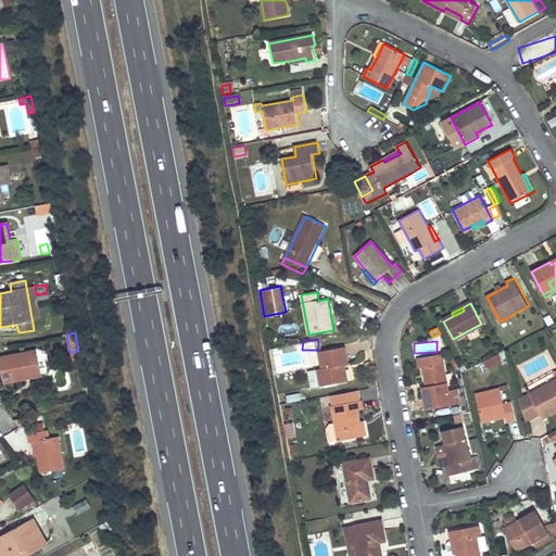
[(348,365),(344,348),(319,352),(323,369),(319,369),(323,386),(346,381),(344,366),(348,365)]
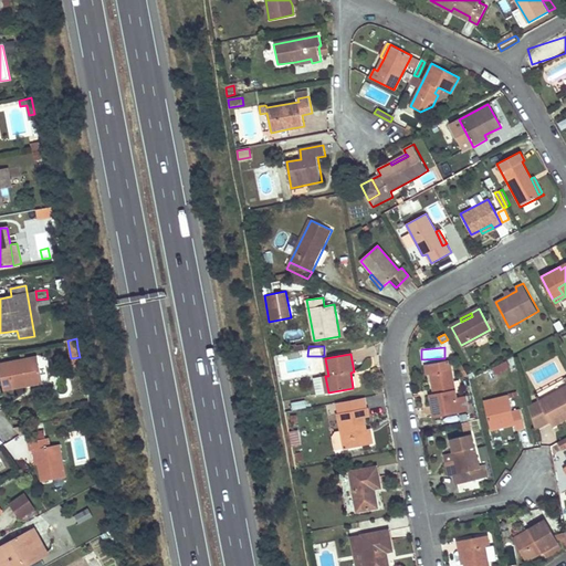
[(42,373),(39,357),(0,364),(0,370),(3,388),(28,384),(25,376),(42,373)]
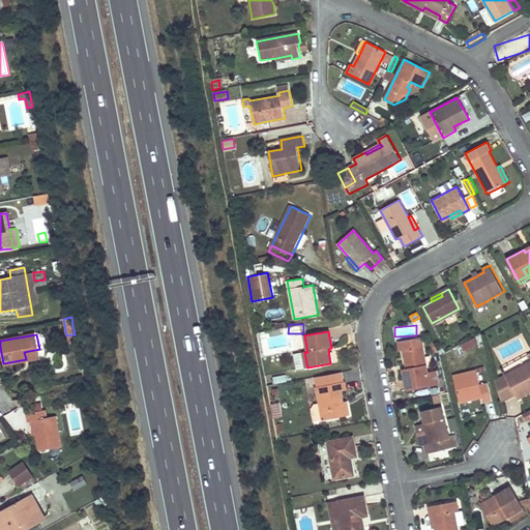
[(422,346),(420,339),(398,343),(400,350),(403,350),(422,346)]
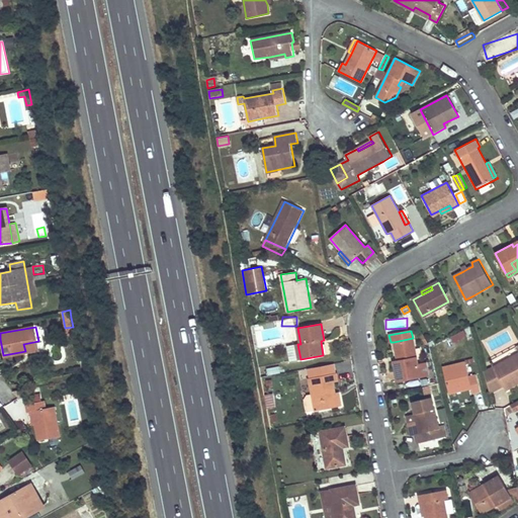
[(429,375),(426,364),(418,365),(413,338),(394,342),(396,356),(399,355),(400,361),(398,362),(394,362),(398,381),(421,377),(429,375)]
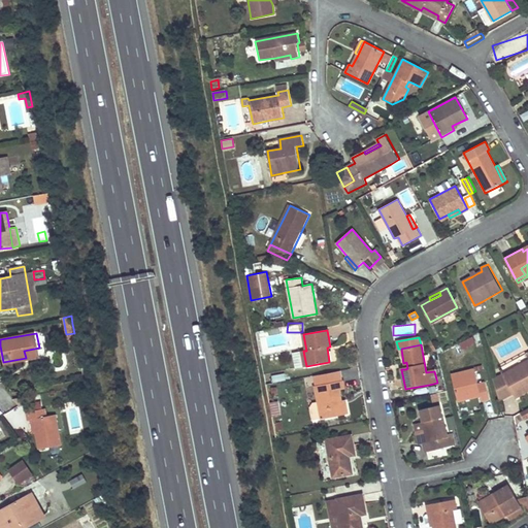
[(24,351),(26,358),(40,355),(39,348),(24,351)]
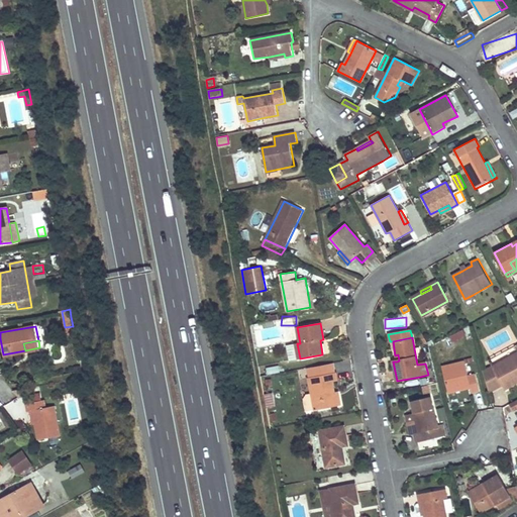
[(516,345),(515,347),(516,351),(516,353),(492,368),(503,388),(505,392),(516,384),(516,345)]
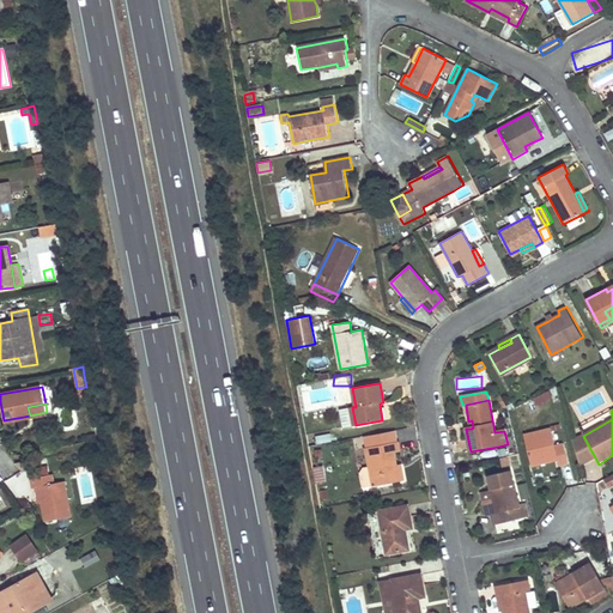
[(560,437),(551,438),(550,430),(523,436),(530,466),(557,460),(558,466),(568,465),(560,437)]
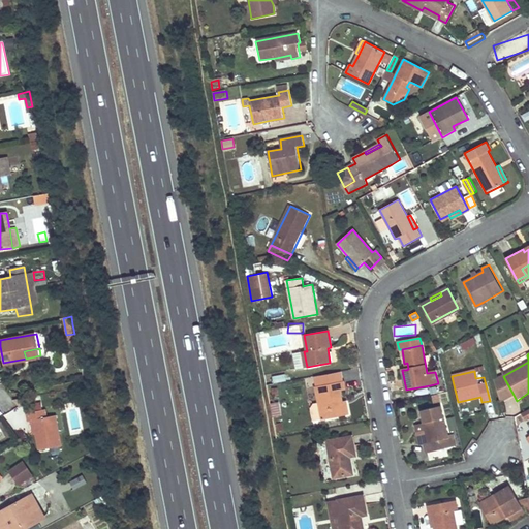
[(515,397),(503,376),(495,381),(501,404),(515,397)]
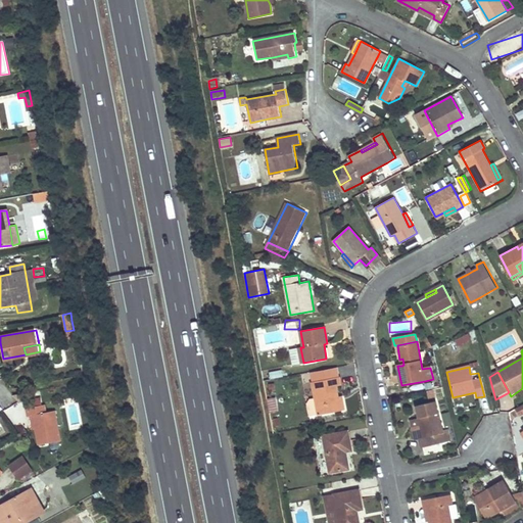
[(340,377),(313,382),(316,398),(311,399),(303,403),(305,417),(344,410),(343,399),(339,400),(339,396),(337,385),(341,385),(340,377)]
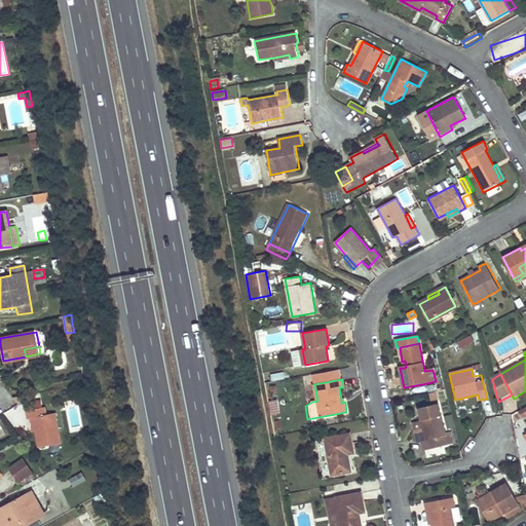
[(26,402),(24,396),(20,396),(13,398),(19,404),(26,402)]
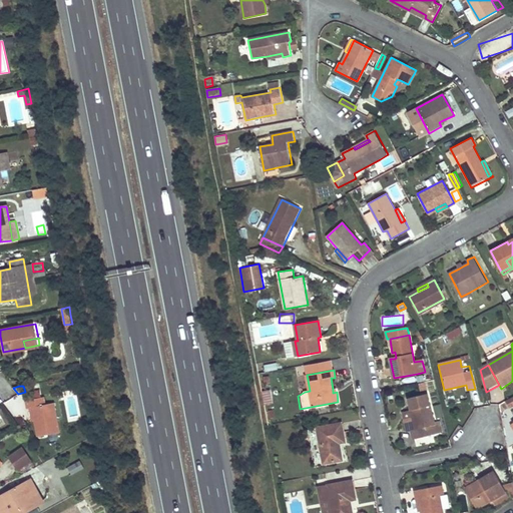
[(431,424),(433,424),(427,393),(407,397),(411,411),(414,428),(410,429),(412,438),(433,434),(431,424)]
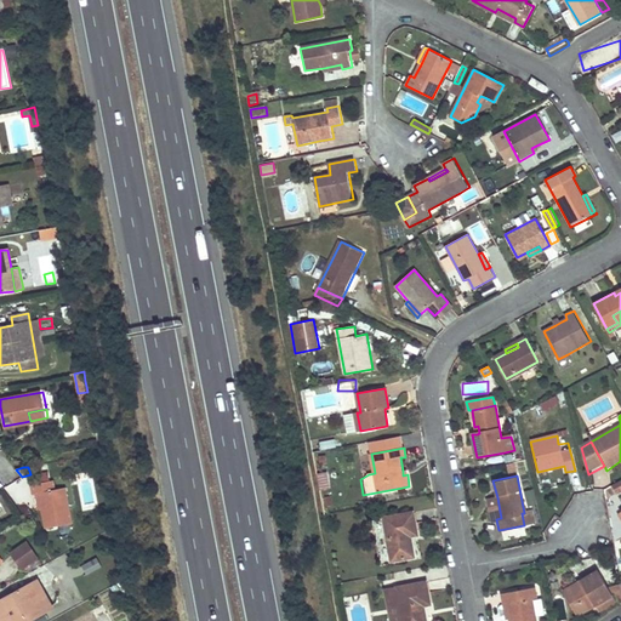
[(72,523),(66,488),(55,490),(53,480),(32,485),(33,494),(39,493),(43,510),(46,528),(72,523)]
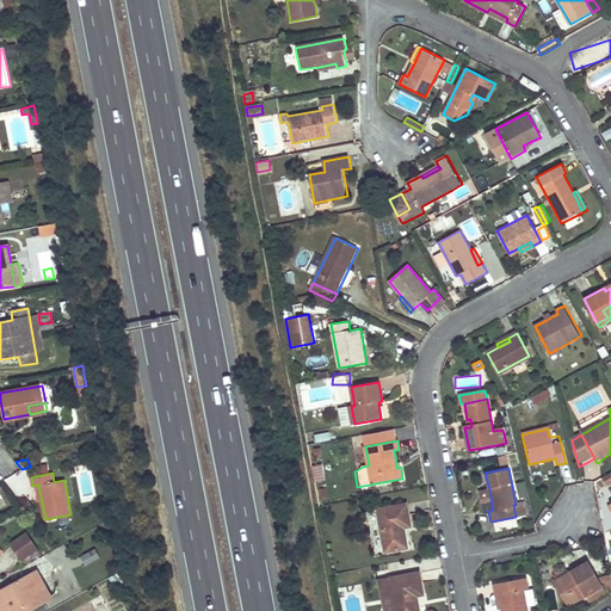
[(514,482),(518,497),(526,494),(523,480),(514,482)]
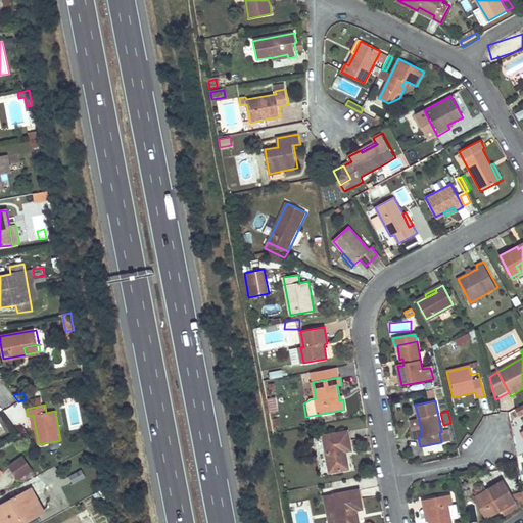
[(415,419),(409,421),(413,438),(418,437),(415,419)]
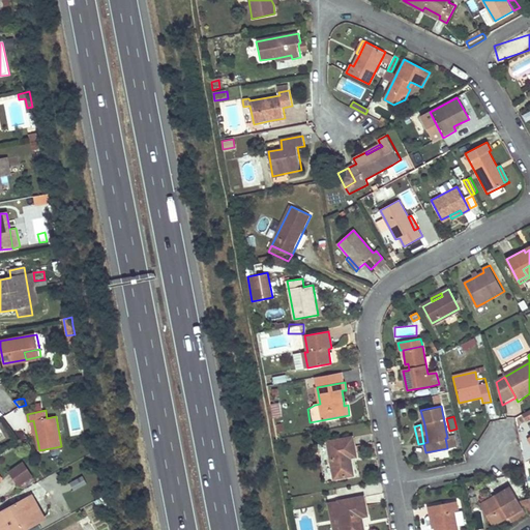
[(352,436),(327,441),(334,477),(354,474),(351,457),(356,455),(352,436)]
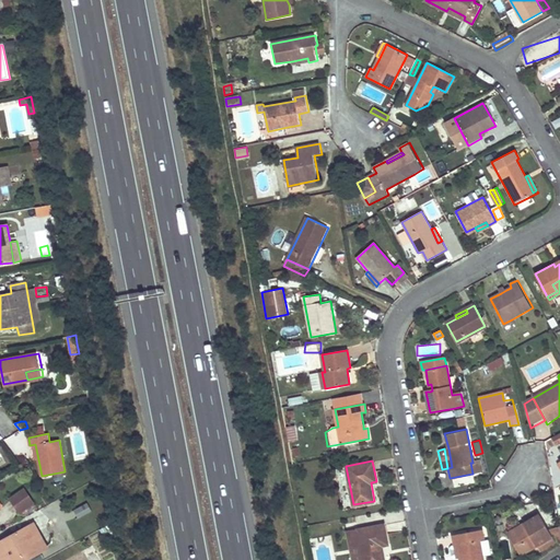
[(28,505),(21,490),(6,498),(12,512),(28,505)]
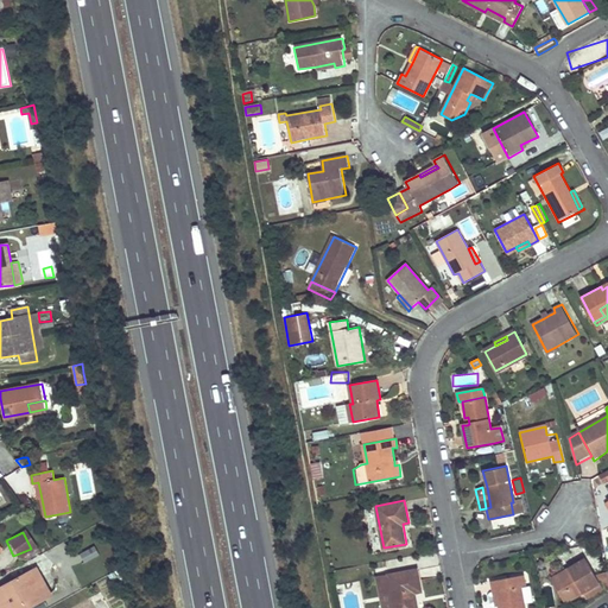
[(94,545),(80,552),(84,562),(99,555),(94,545)]
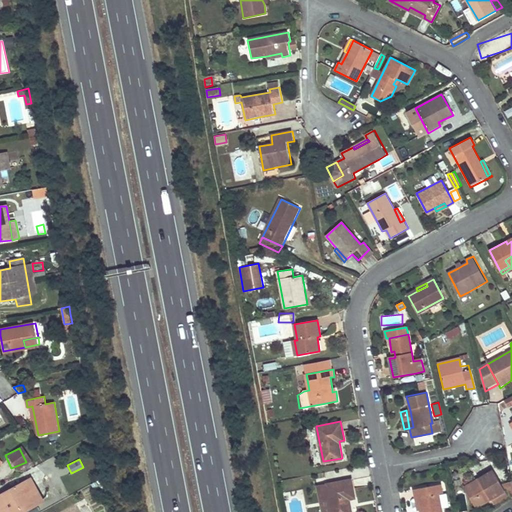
[(13,472),(27,465),(26,462),(11,468),(13,472)]
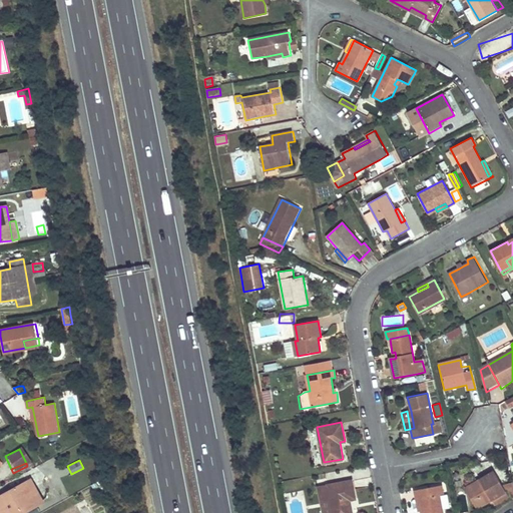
[(508,496),(494,472),(479,480),(480,483),(467,491),(476,507),(490,499),(494,505),(508,496)]
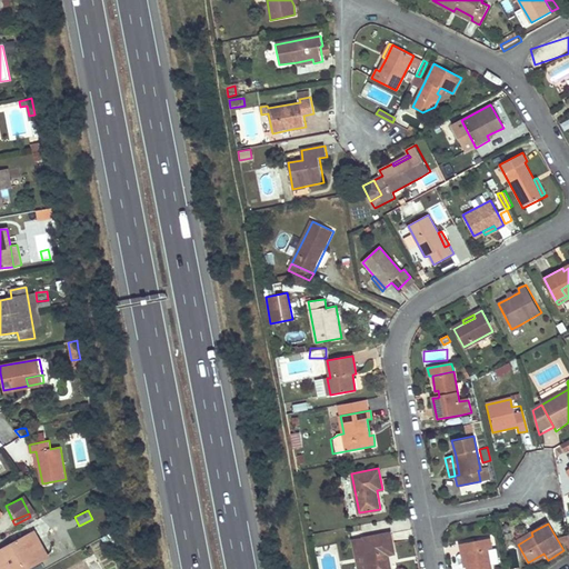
[(41,558),(43,560),(50,557),(37,531),(26,536),(30,543),(33,541),(41,558)]
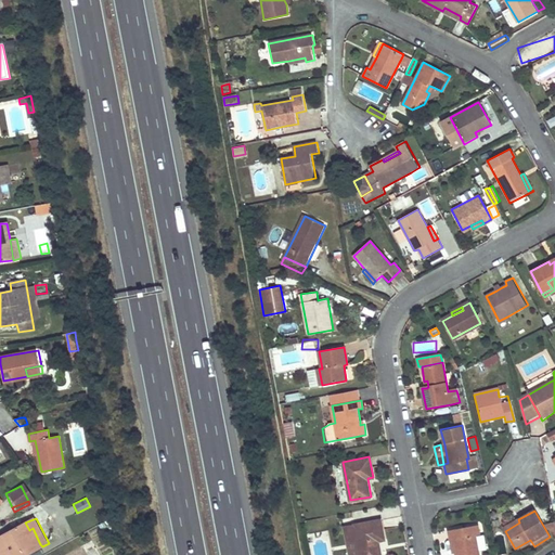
[(379,518),(353,524),(343,526),(346,544),(357,542),(358,546),(359,554),(379,554),(377,540),(384,539),(379,518)]
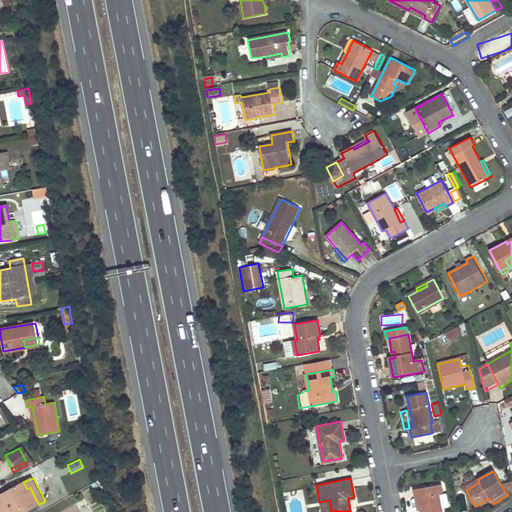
[(479,482),(478,479),(464,487),(466,490),(479,482)]
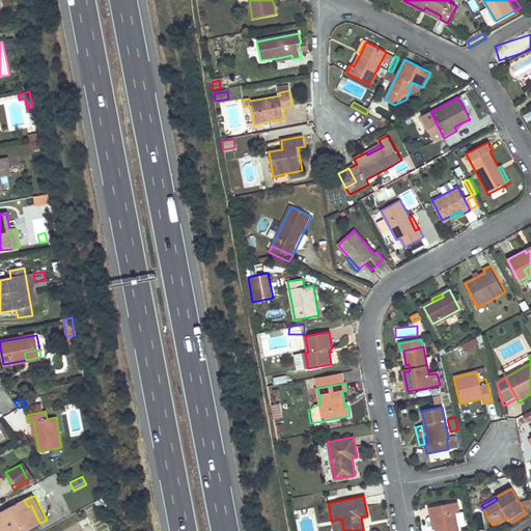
[(25,528),(38,521),(33,509),(28,512),(26,508),(28,507),(24,500),(12,507),(14,509),(4,514),(3,511),(0,512),(0,526),(0,527),(0,530),(25,530),(26,530),(25,528)]
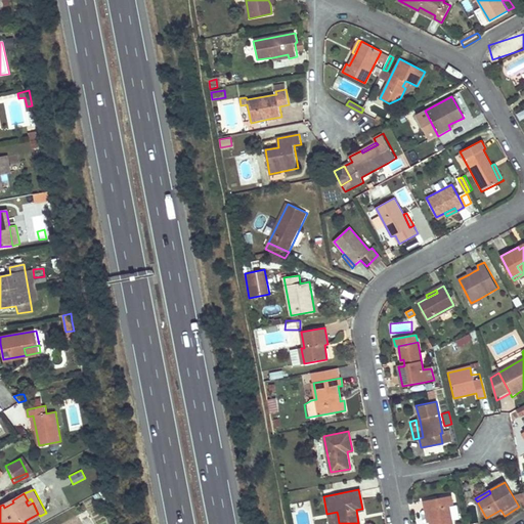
[(451,523),(448,505),(441,507),(440,497),(422,500),(424,510),(428,509),(430,523),(451,523)]
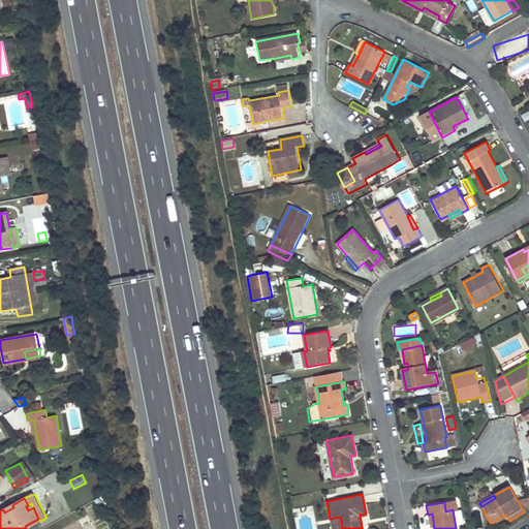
[(40,521),(38,519),(25,526),(26,528),(40,521)]
